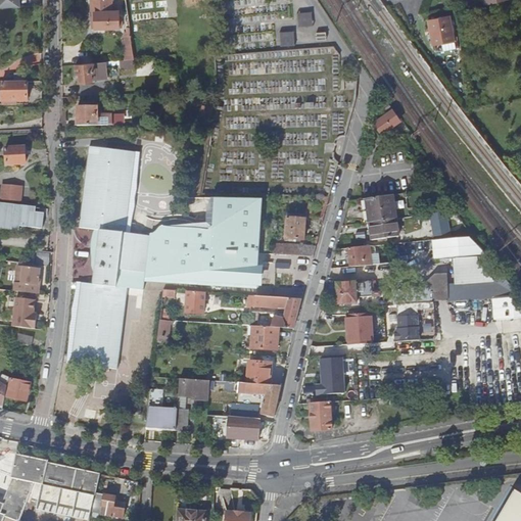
[(94,11),(94,27),(122,27),(121,15),(119,15),(117,9),(111,9),(110,0),(90,0),(91,11),(94,11)]
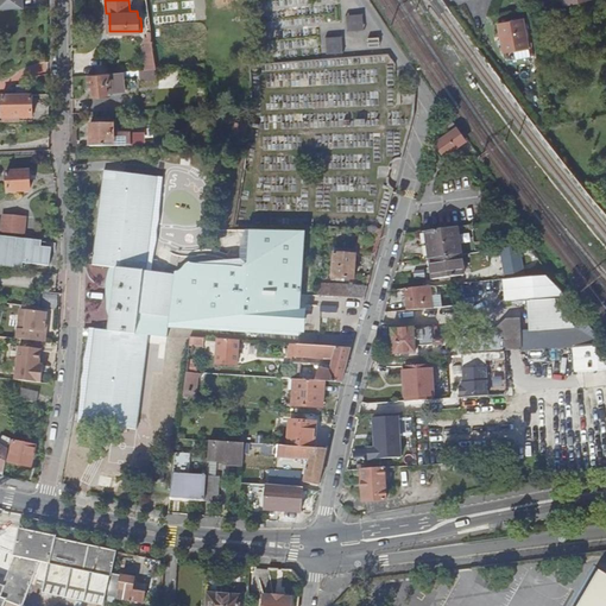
[(212,1),(212,0),(178,0),(181,14),(209,11),(208,1),(212,1)]
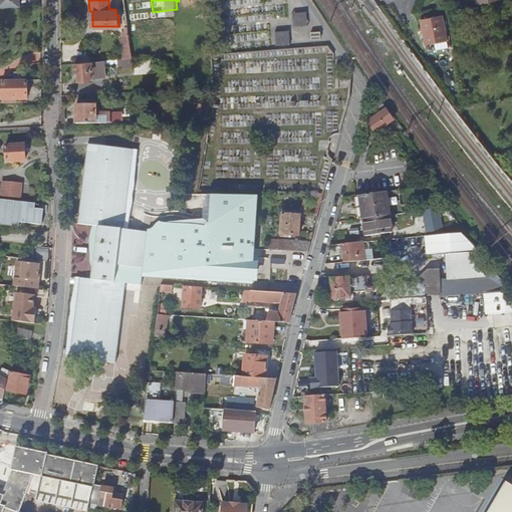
[(293,10),(294,24),(308,23),(308,9),(293,10)]
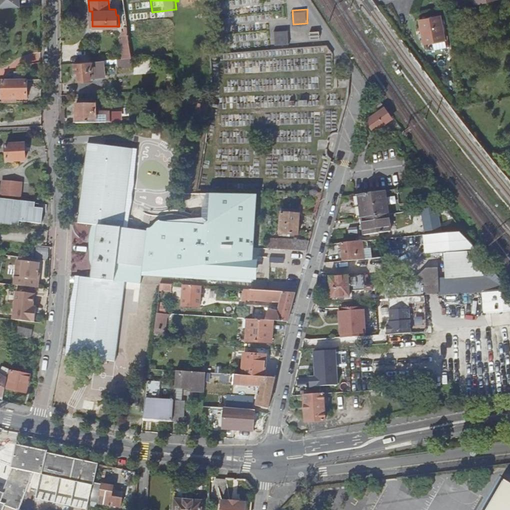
[(430,42),(443,40),(438,15),(417,19),(422,45),(430,42)]
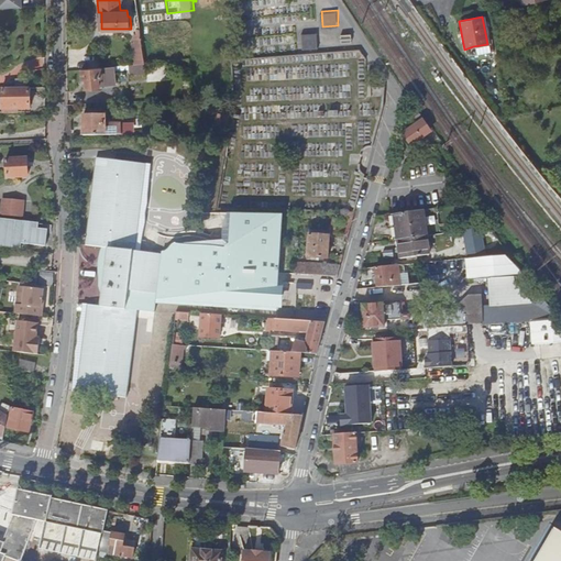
[(303,33),(303,44),(306,44),(307,47),(318,46),(317,36),(312,36),(312,32),(303,33)]
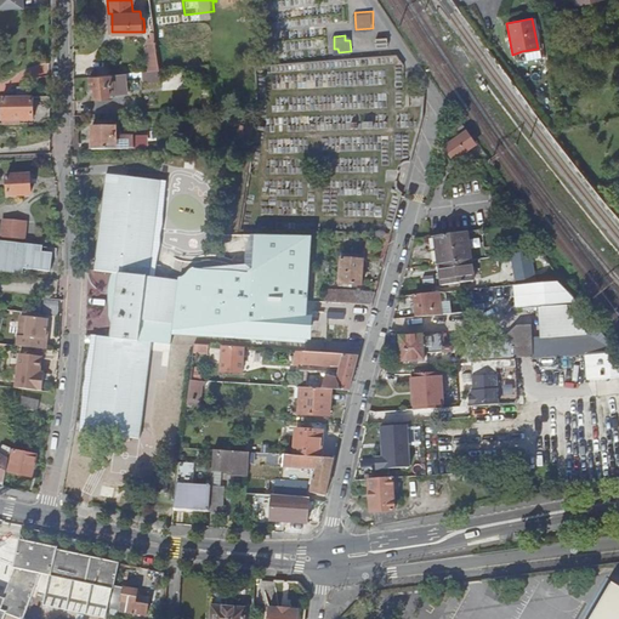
[(538,49),(522,51),(524,61),(539,57),(538,49)]
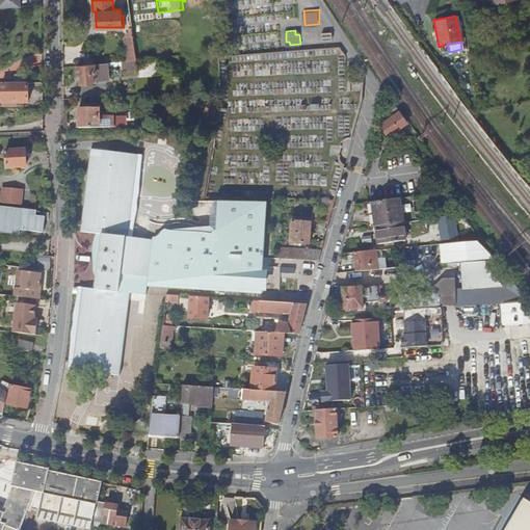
[(135,51),(134,44),(128,45),(125,45),(127,59),(136,59),(135,51)]
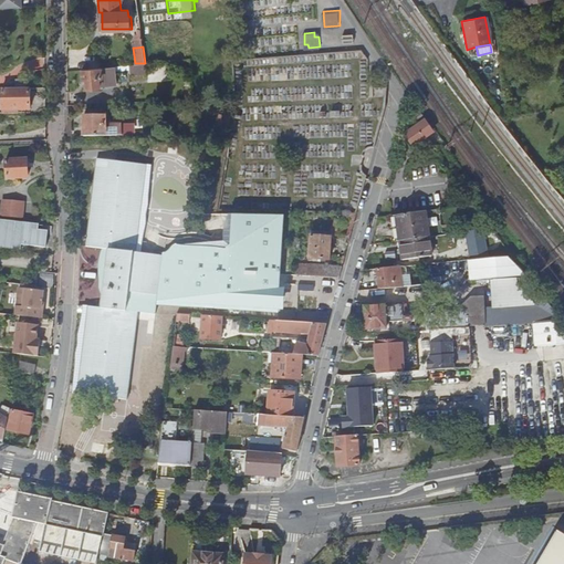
[(113,65),(82,69),(83,79),(86,77),(87,87),(98,86),(97,75),(102,75),(102,84),(115,83),(113,65)]
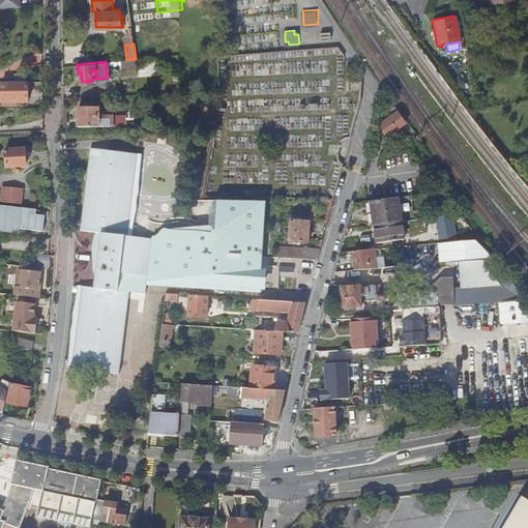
[(27,82),(0,82),(1,100),(27,100),(27,82)]
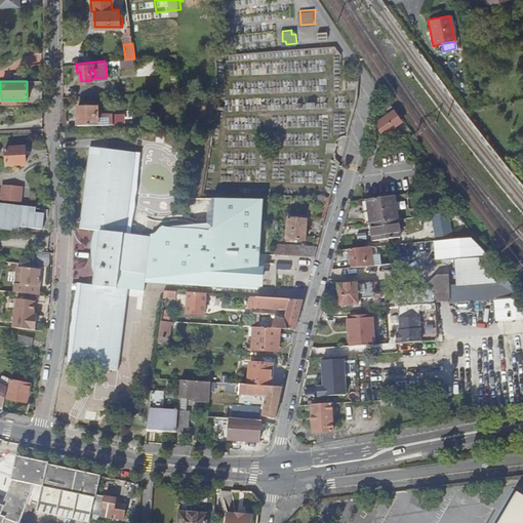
[(89,125),(111,125),(110,114),(96,114),(96,107),(76,107),(76,126),(89,125)]
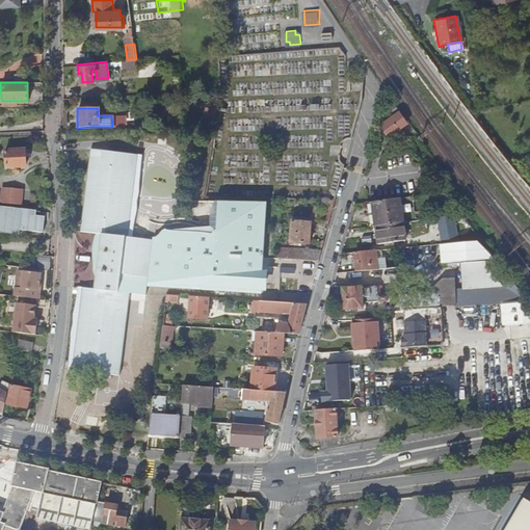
[(398,112),(381,124),(388,134),(405,123),(398,112)]
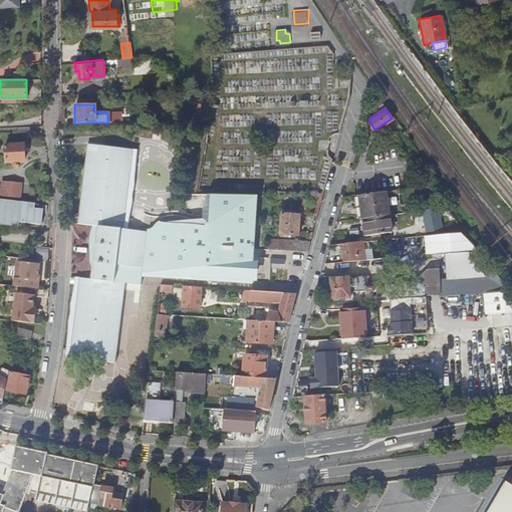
[(108,122),(120,122),(120,111),(107,111),(108,122)]
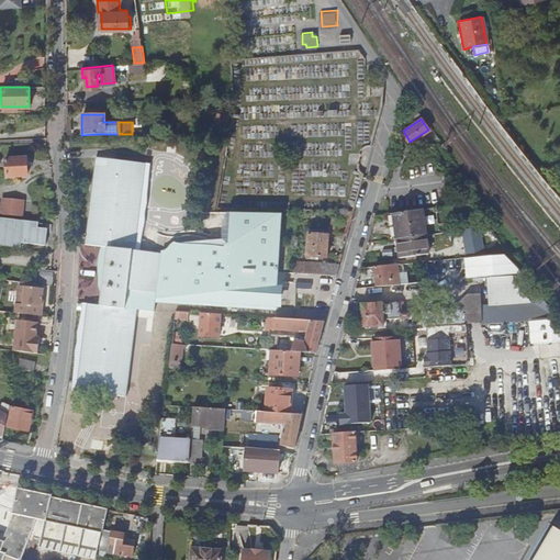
[(76,389),(125,394),(135,308),(153,310),(154,301),(177,303),(275,308),(279,304),(280,283),(276,283),(281,212),(223,210),(220,237),(180,241),(172,239),(167,243),(165,246),(160,248),(160,254),(134,250),(145,163),(94,156),(84,244),(107,247),(100,304),(87,303),(76,389)]
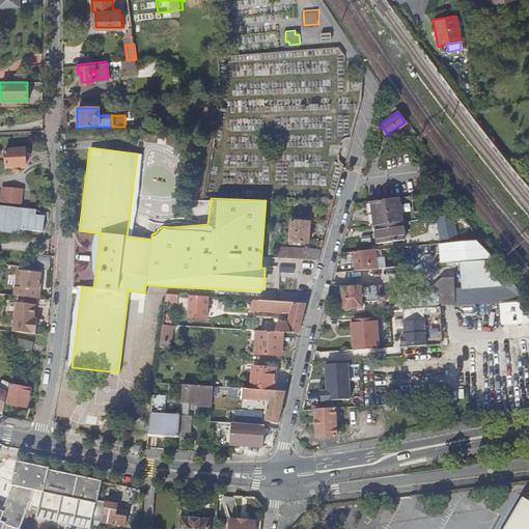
[(5,149),(6,166),(25,165),(25,148),(5,149)]
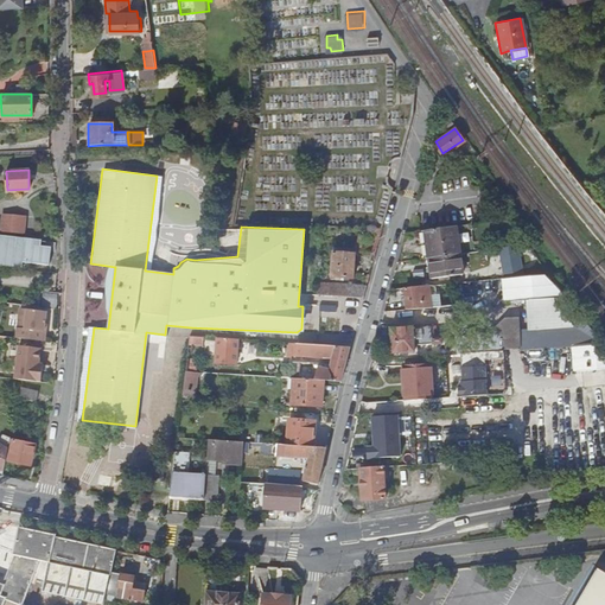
[(0,231),(23,233),(24,217),(1,215),(0,231)]
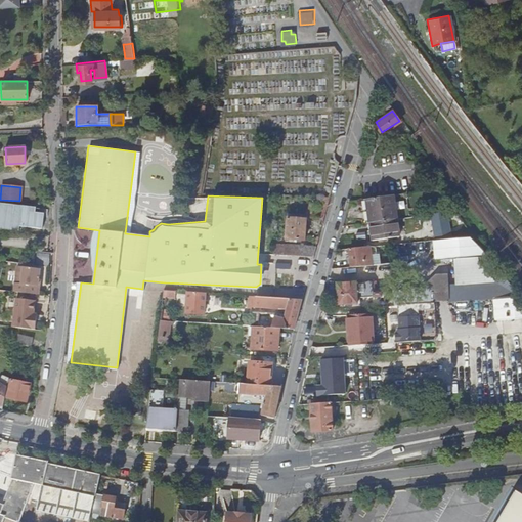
[(370,222),(395,218),(392,194),(365,198),(370,222)]
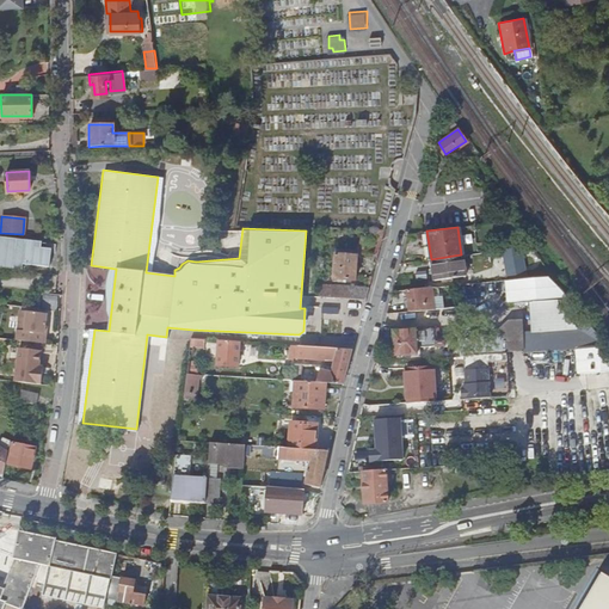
[(358,250),(377,256),(385,229),(374,228),(371,240),(362,238),(358,250)]
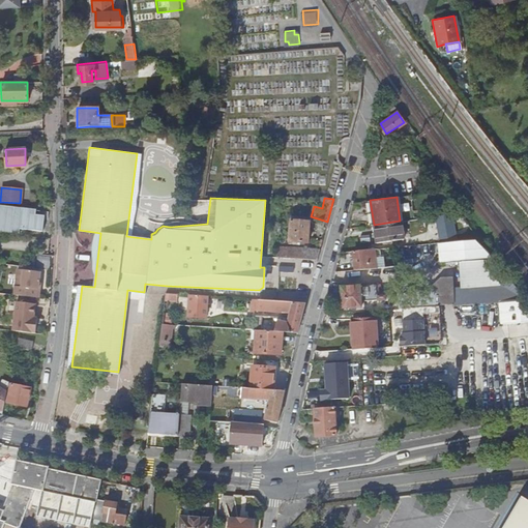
[(453,212),(437,212),(437,234),(455,234),(453,212)]
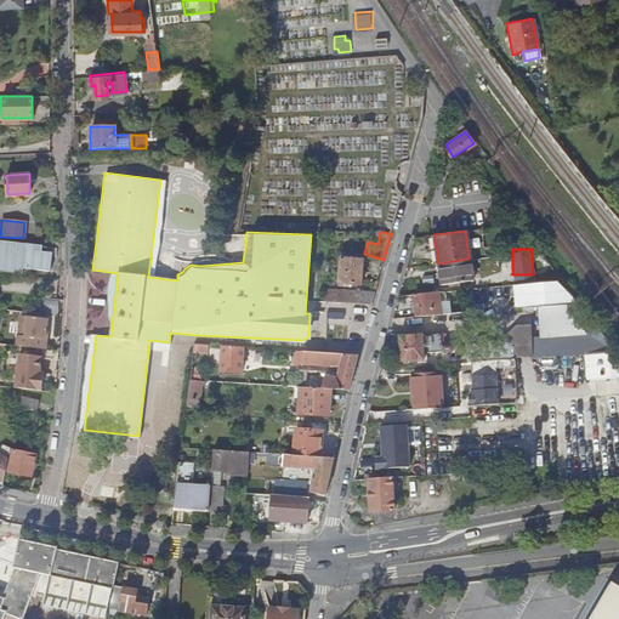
[(339,282),(362,283),(363,260),(341,257),(339,282)]
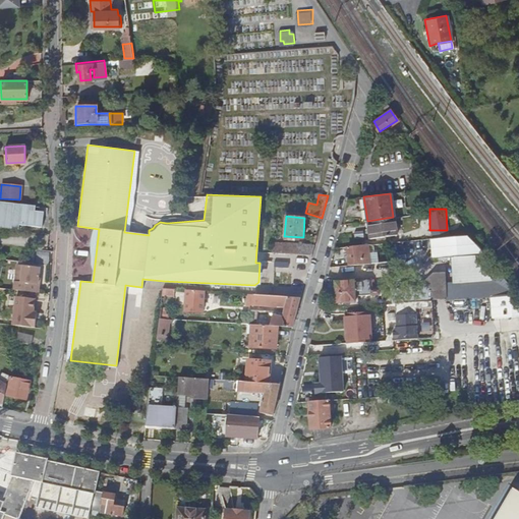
[(393,217),(367,221),(369,239),(396,235),(393,217)]
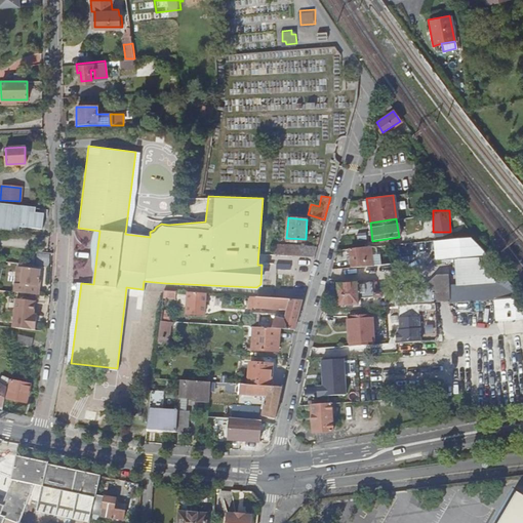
[(277,254),(283,254),(283,244),(274,243),(274,250),(273,254),(277,254)]
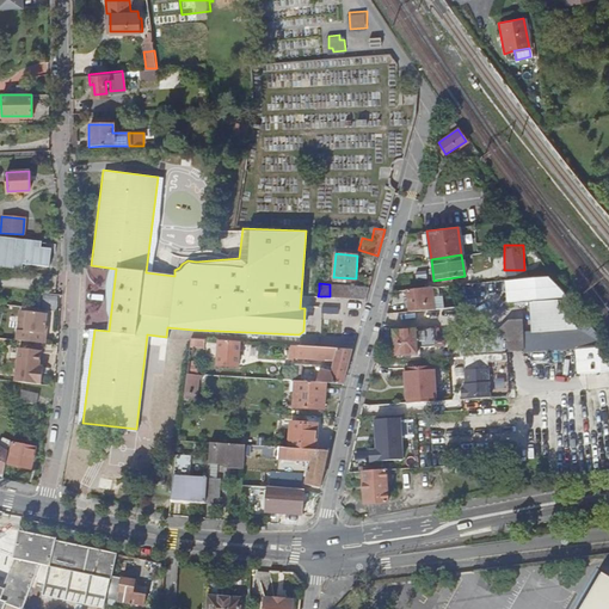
[(369,287),(330,284),(330,296),(365,299),(369,287)]
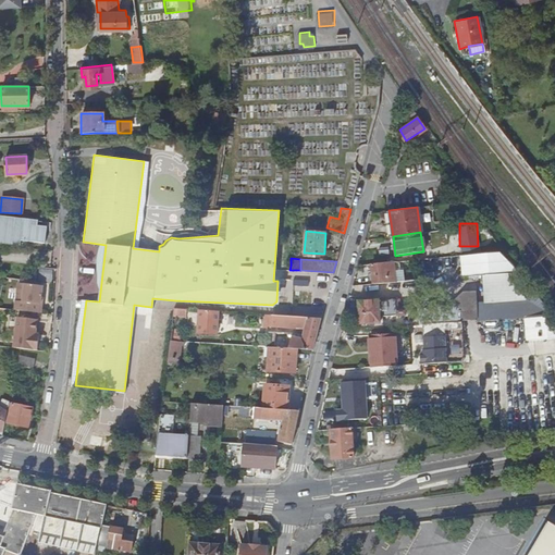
[(372,283),(399,281),(399,279),(395,279),(393,261),(371,263),(372,283)]
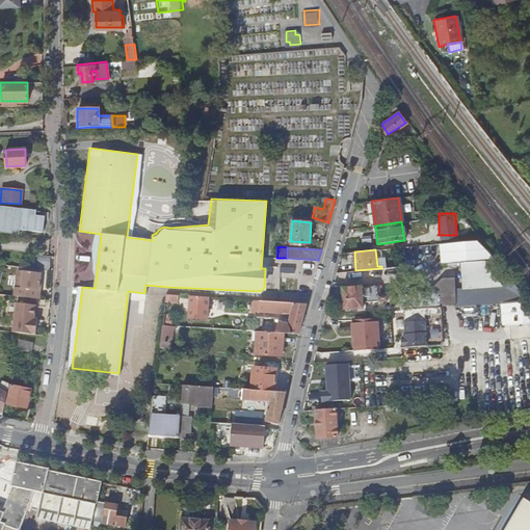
[(462,288),(453,289),(455,306),(529,301),(494,259),(478,260),(501,286),(462,288)]
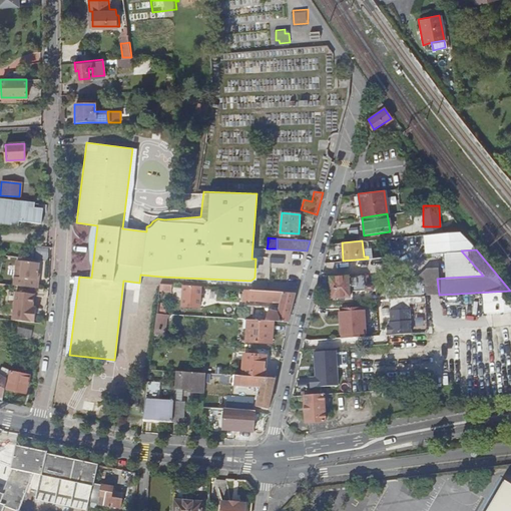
[(461,250),(444,251),(446,278),(483,276),(461,250)]
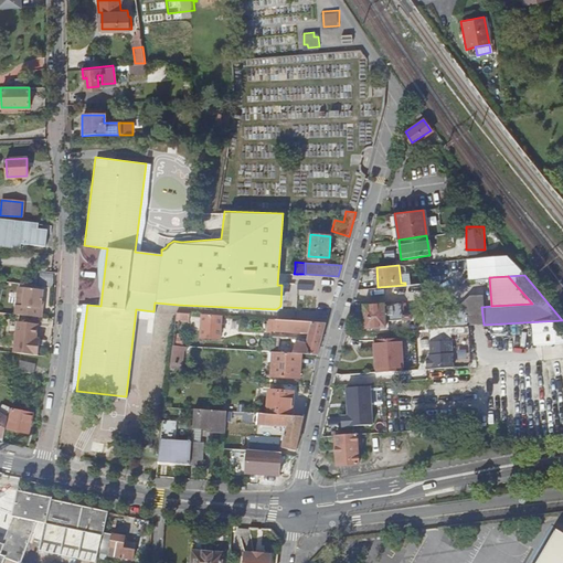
[(42,289),(24,288),(22,306),(16,305),(14,315),(28,316),(42,317),(42,308),(41,308),(41,301),(42,289)]
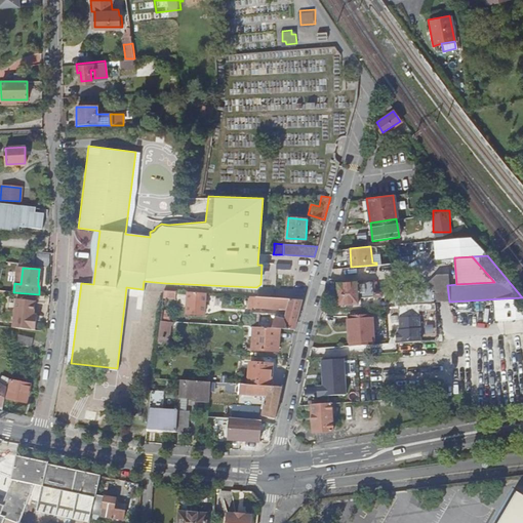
[(449,302),(447,285),(447,274),(435,275),(423,288),(433,287),(434,303),(435,303),(449,302)]
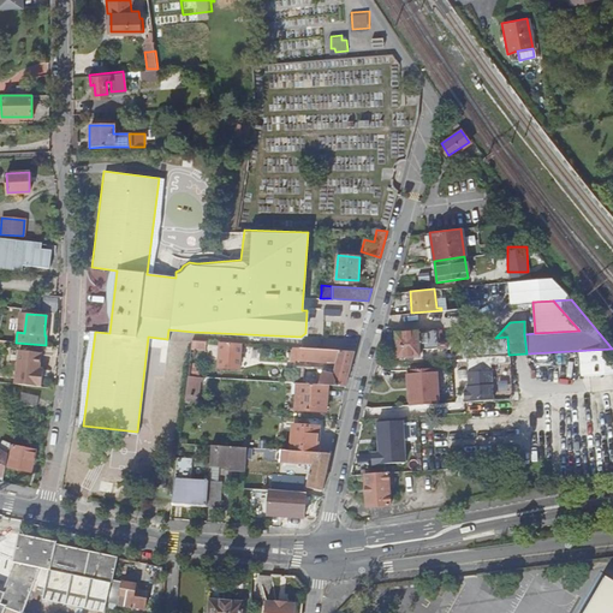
[(397,357),(405,356),(420,356),(420,349),(446,346),(446,341),(440,341),(436,341),(435,329),(394,332),(397,357)]
